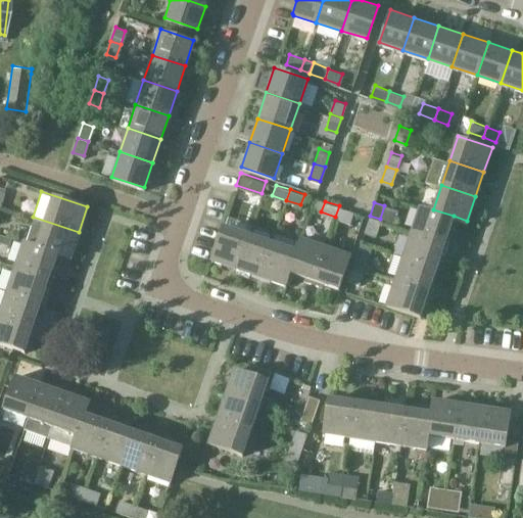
[(454,216),(433,209),(420,204),(417,213),(411,229),(445,240),(454,216)]
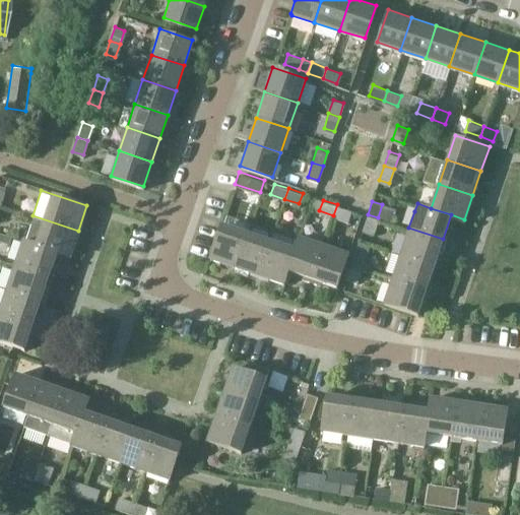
[(351,209),(337,204),(333,215),(347,219),(351,209)]
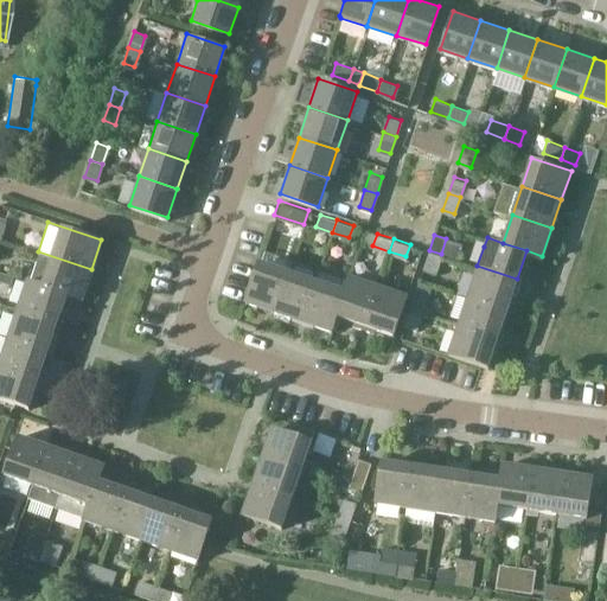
[(435,270),(441,254),(429,250),(423,267),(435,270)]
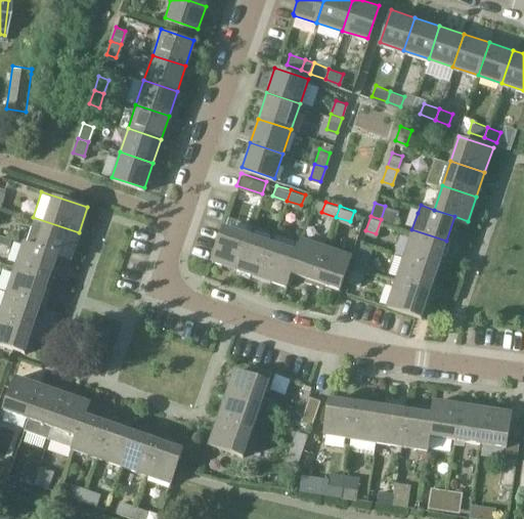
[(70,257),(79,232),(33,217),(25,241),(36,245),(57,252),(56,253),(70,257)]
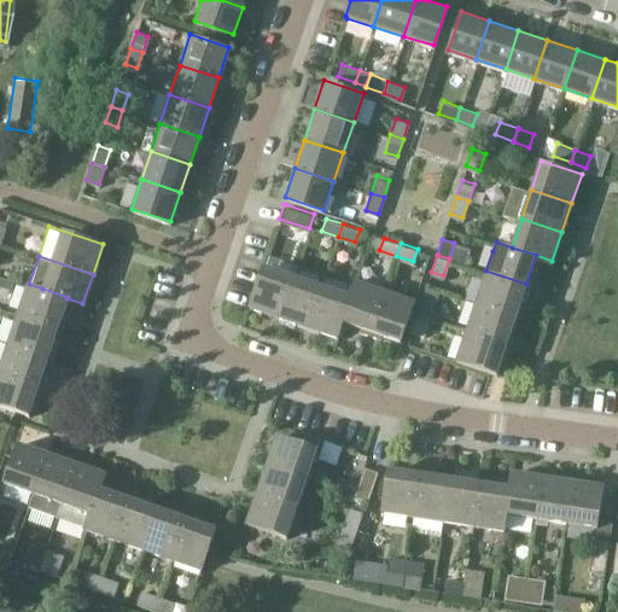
[(250,306),(279,315),(292,275),(263,266),(250,306)]
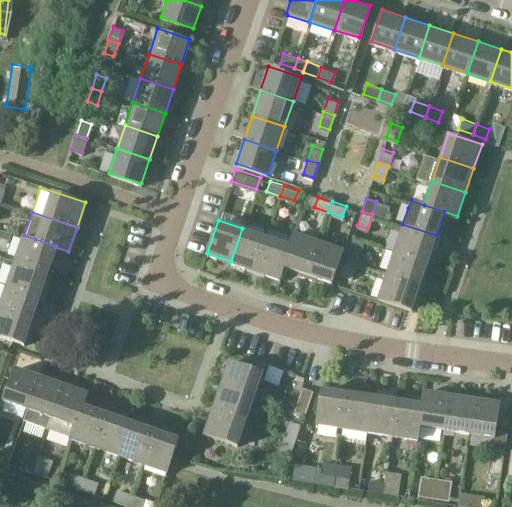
[(428,260),(436,235),(402,224),(394,248),(428,260)]
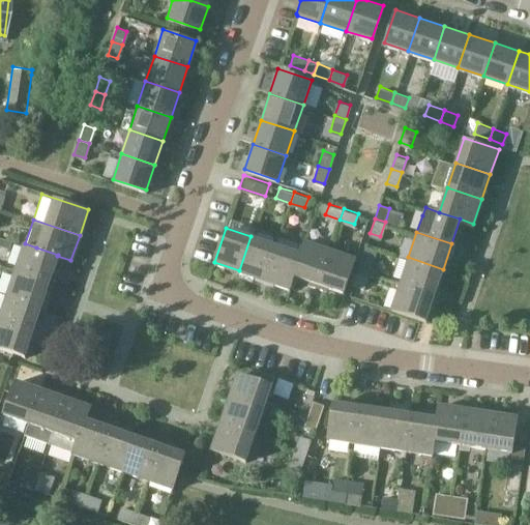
[(275,244),(251,236),(239,270),(264,280),(275,244)]
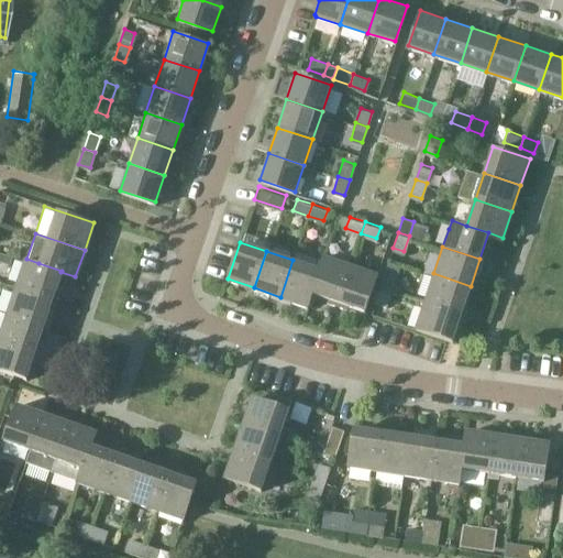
[(307,306),(312,292),(322,260),(296,251),(293,260),(280,297),(307,306)]
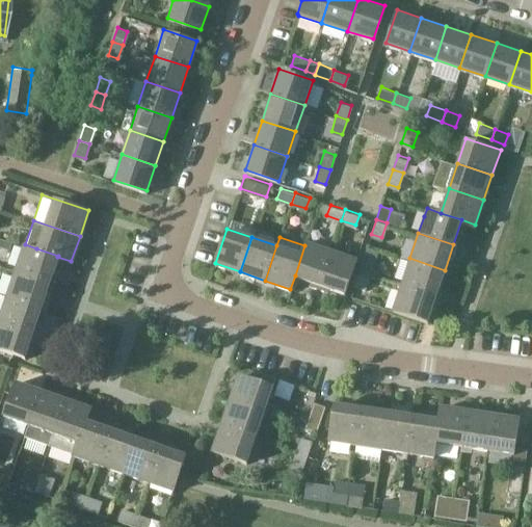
[(307,240),(304,245),(295,275),(319,284),(331,248),(307,240)]
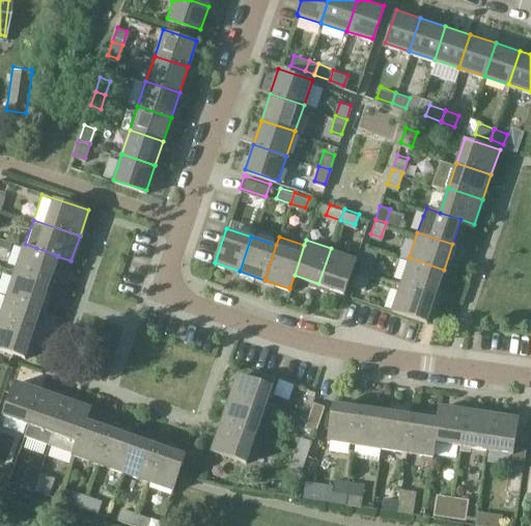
[(23,243),(15,269),(49,280),(57,256),(58,255),(36,248),(25,244),(23,243)]
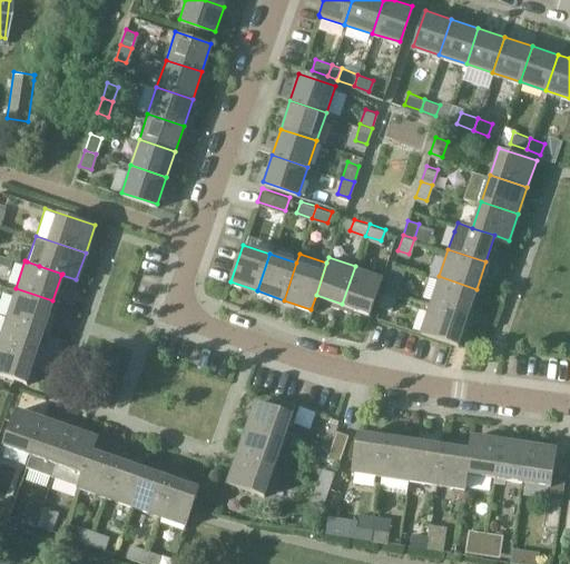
[(355,266),(342,304),(370,313),(382,276),(355,266)]
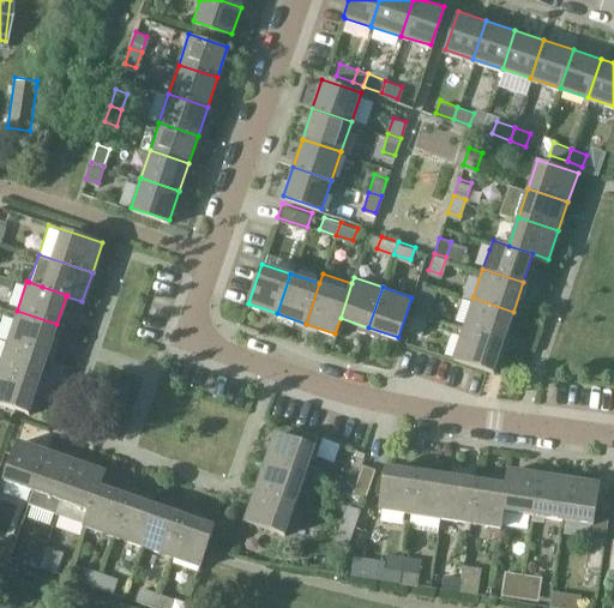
[(420,293),(414,311),(426,314),(432,298),(420,293)]
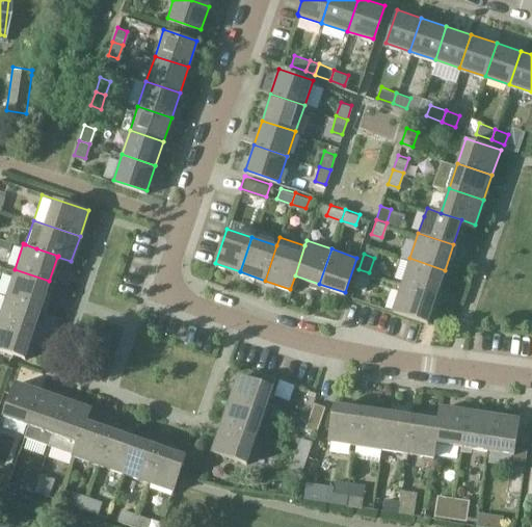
[(409,258),(401,283),(436,294),(445,270),(409,258)]
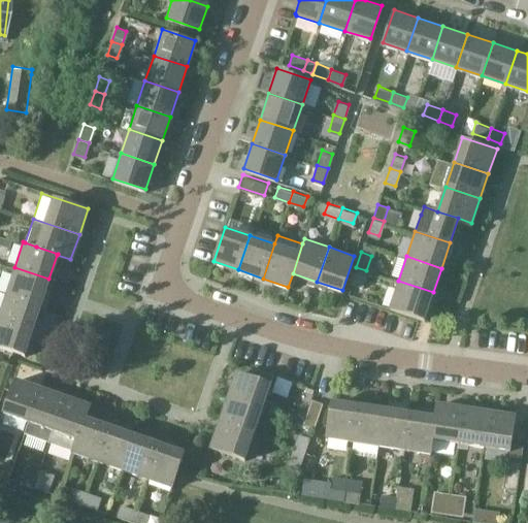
[(14,267),(6,292),(40,303),(48,279),(14,267)]
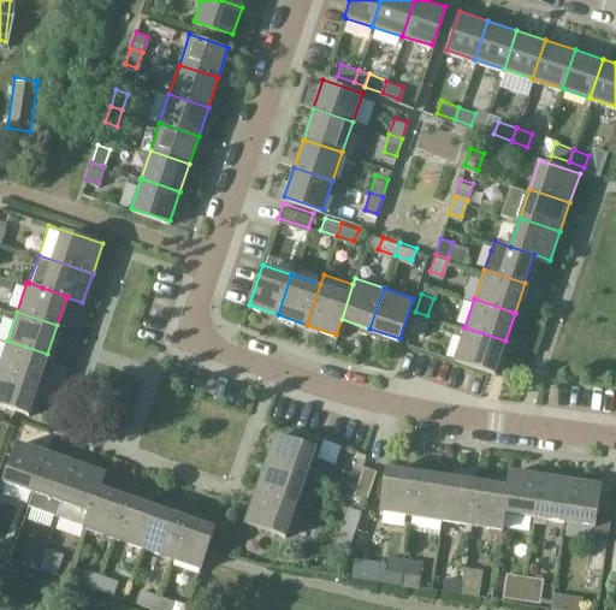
[(422,332),(427,315),(415,312),(409,327),(422,332)]
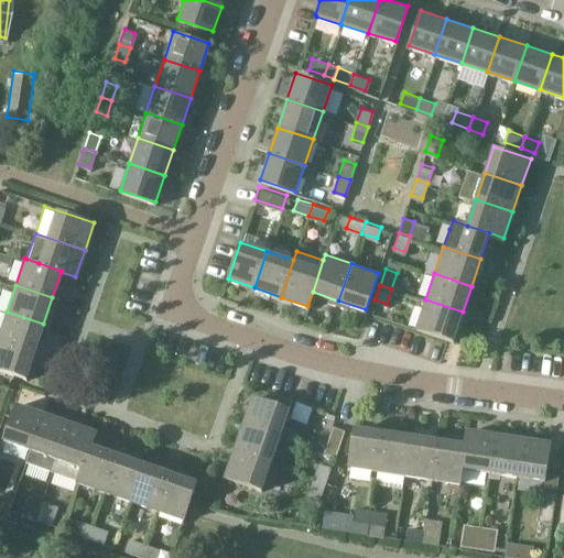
[(454,339),(463,312),(425,299),(416,327),(454,339)]
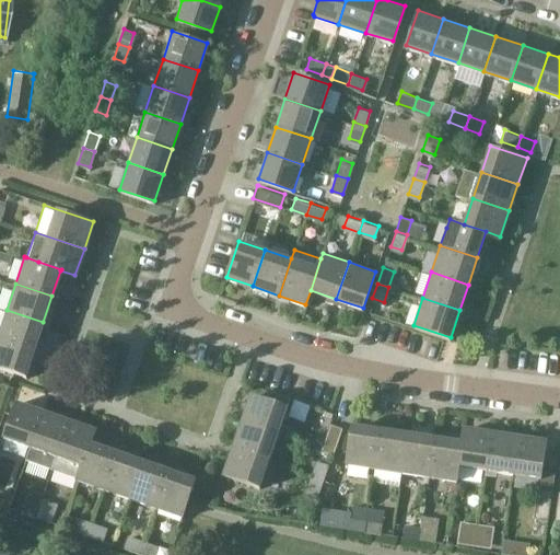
[(7,310),(0,328),(0,336),(34,348),(43,322),(7,310)]
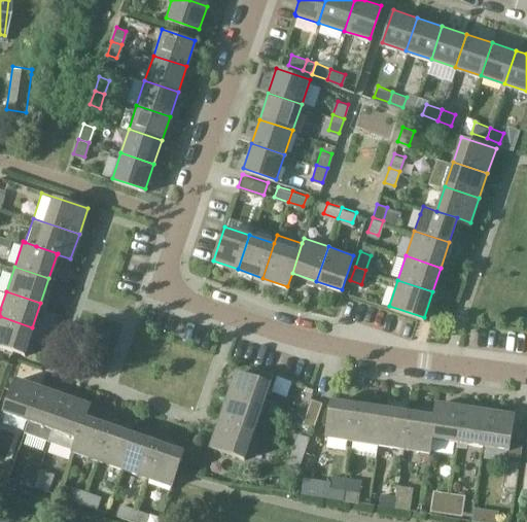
[(0,344),(24,352),(32,327),(0,316),(0,344)]
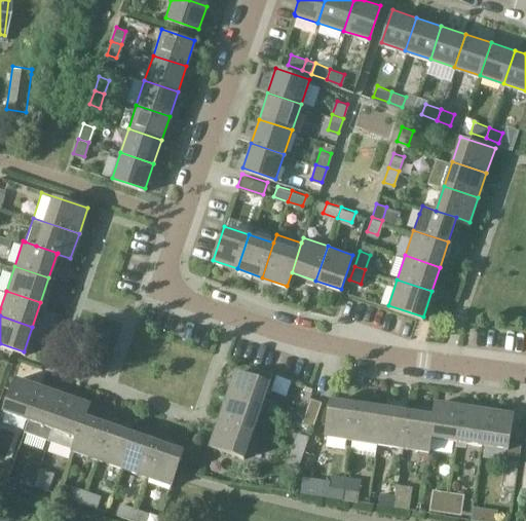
[(272,400),(264,397),(273,372),(252,365),(249,374),(235,370),(229,388),(227,395),(261,407),(264,408),(268,410),(272,400)]
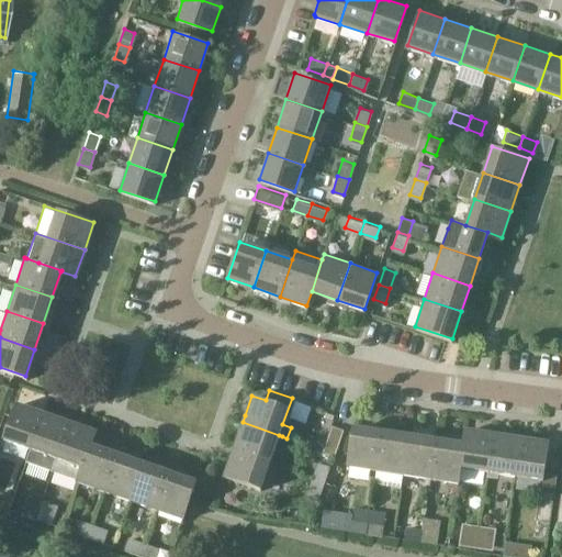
[(3,437),(30,447),(43,411),(17,401),(3,437)]
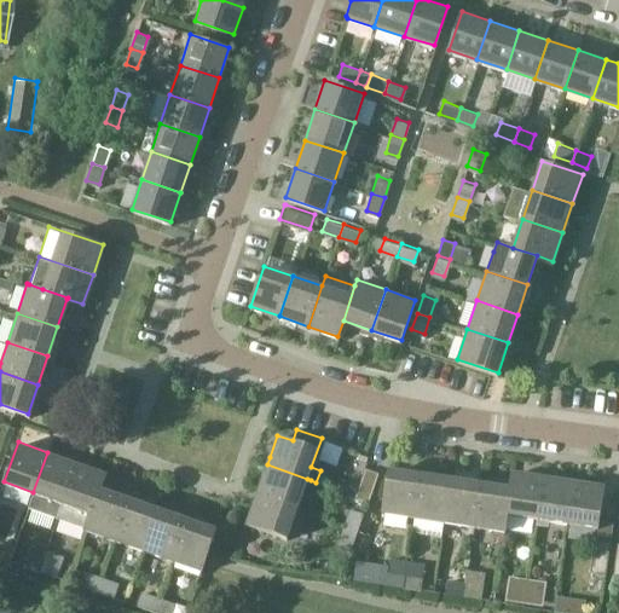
[(28,505),(57,515),(76,462),(47,452),(33,492),(28,505)]
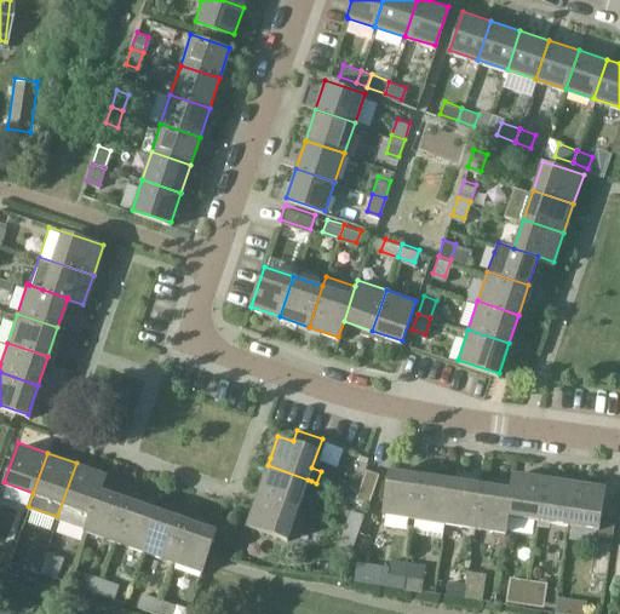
[(105,472),(76,463),(57,516),(86,526),(99,488),(105,472)]
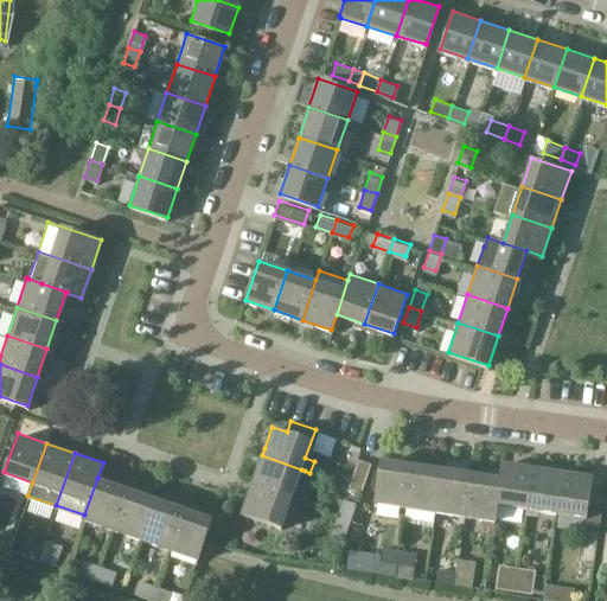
[(262,455),(251,484),(291,497),(301,470),(262,455)]
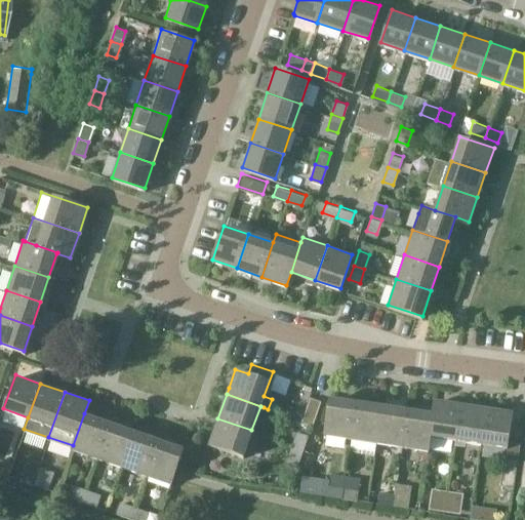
[(308,395),(299,420),(312,424),(320,399),(308,395)]
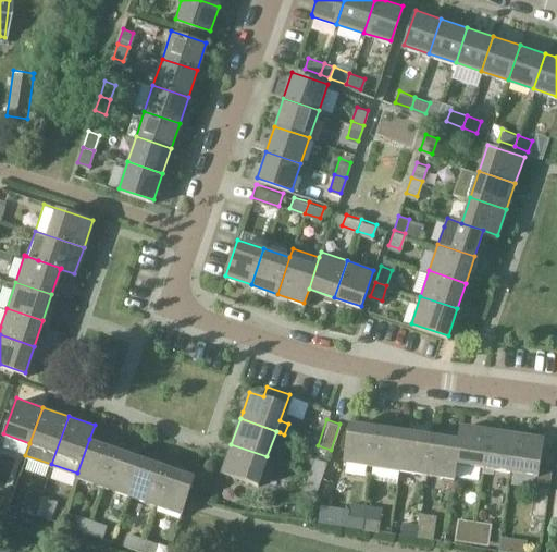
[(344,458),(371,463),(378,425),(349,420),(344,458)]
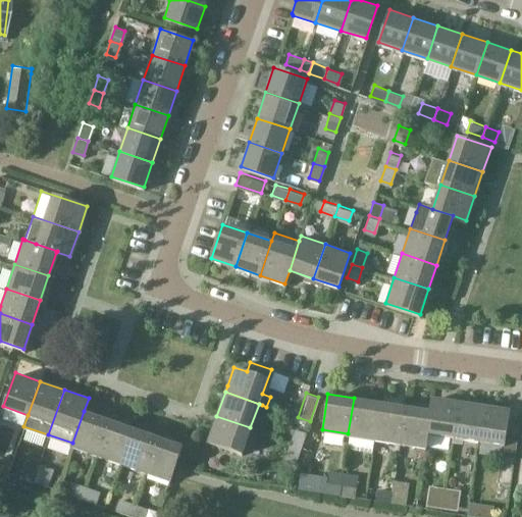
[(426,431),(427,431),(452,435),(458,400),(431,396),(429,410),(430,410),(426,431)]
